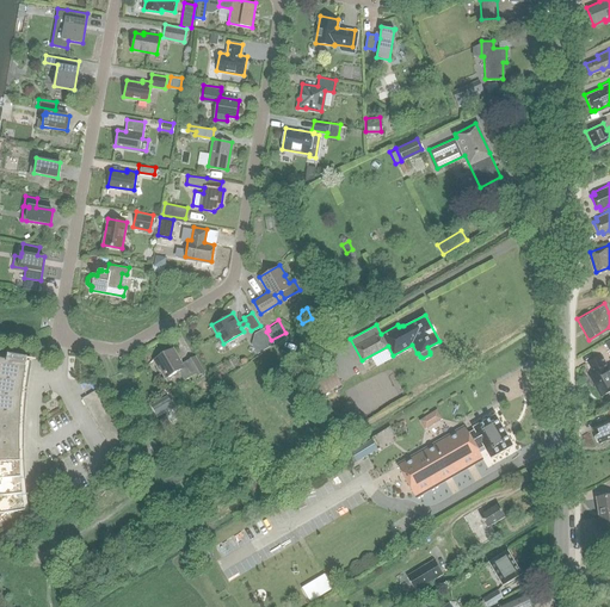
[(264,327),(254,332),(263,348),(272,342),(271,340),(266,332),(264,327)]
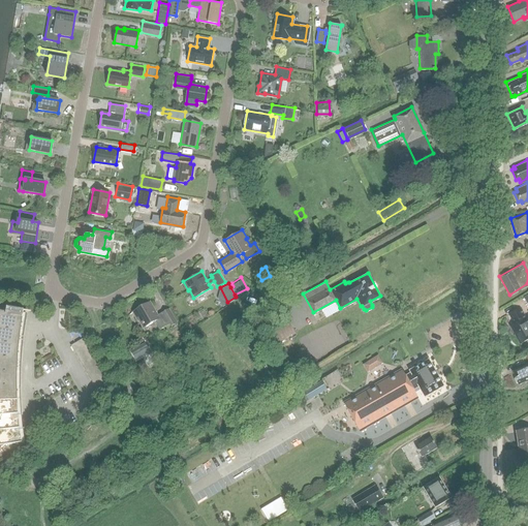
[(150,301),(132,311),(137,319),(138,318),(144,327),(155,320),(160,328),(169,322),(163,311),(158,314),(150,301)]
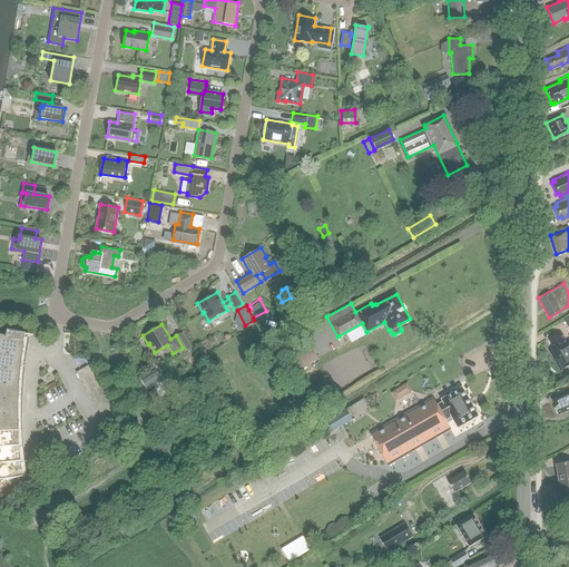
[(0,478),(26,475),(25,459),(22,445),(22,430),(21,416),(22,401),(22,387),(23,372),(26,358),(28,343),(29,335),(3,331),(2,330),(0,331),(0,478)]
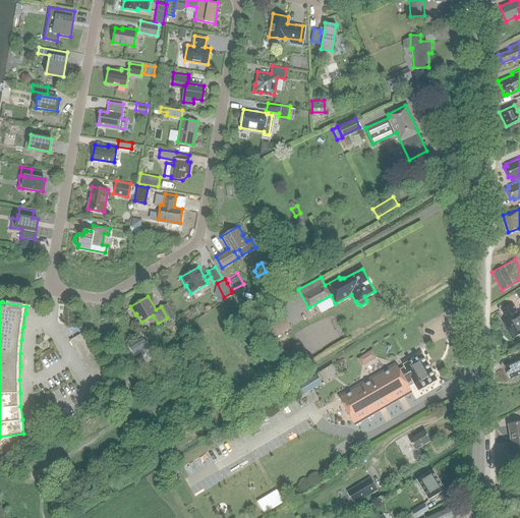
[(519,332),(519,325),(514,314),(517,312),(511,301),(501,307),(507,319),(503,321),(512,338),(519,332)]
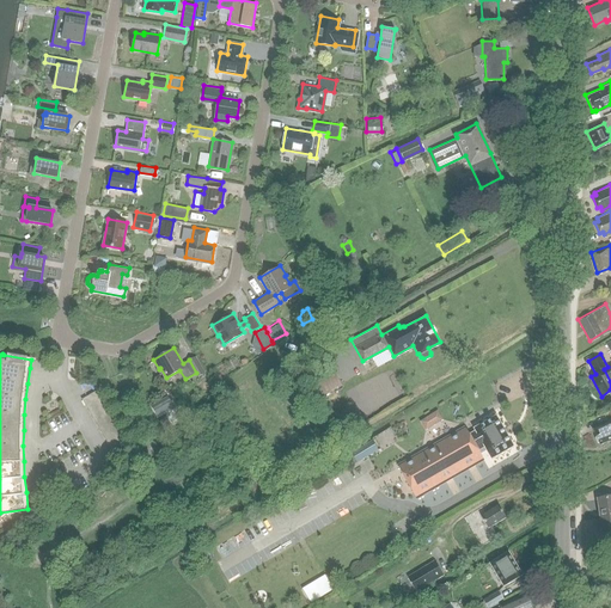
[(341,382),(331,366),(283,393),(294,411),(341,382)]
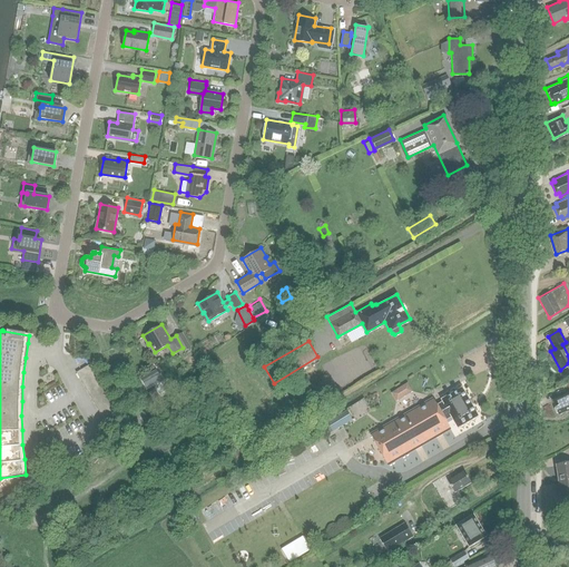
[(89,363),(76,371),(79,377),(92,369),(89,363)]
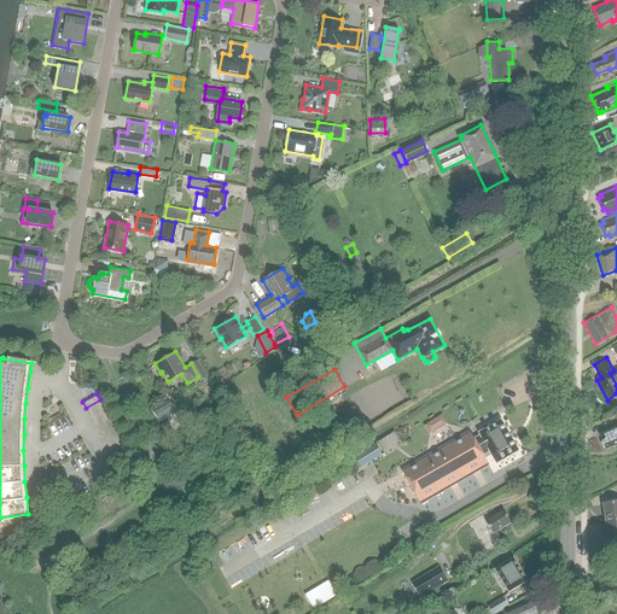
[(157,419),(174,409),(168,397),(150,407),(157,419)]
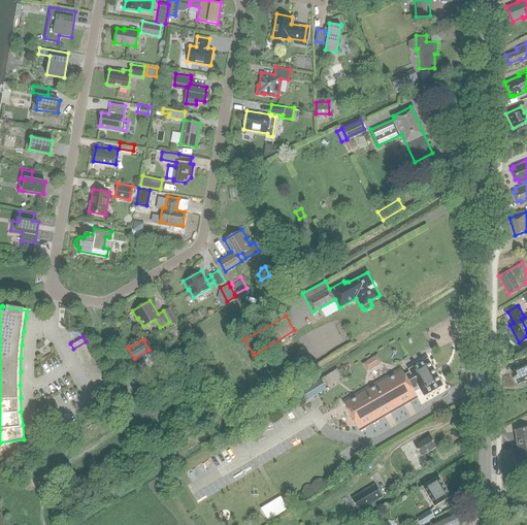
[(86,341),(73,349),(76,355),(89,348),(86,341)]
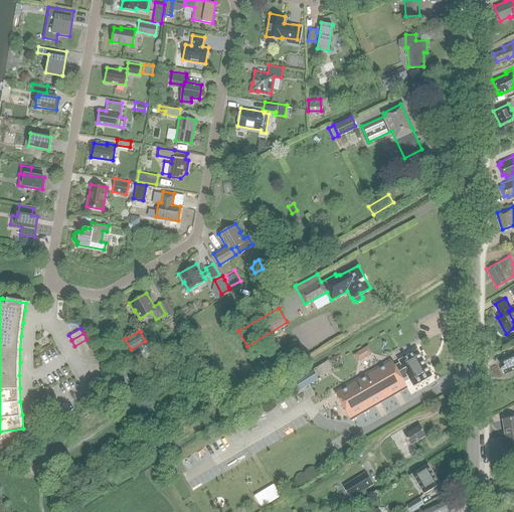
[(74,346),(78,351),(90,344),(87,339),(74,346)]
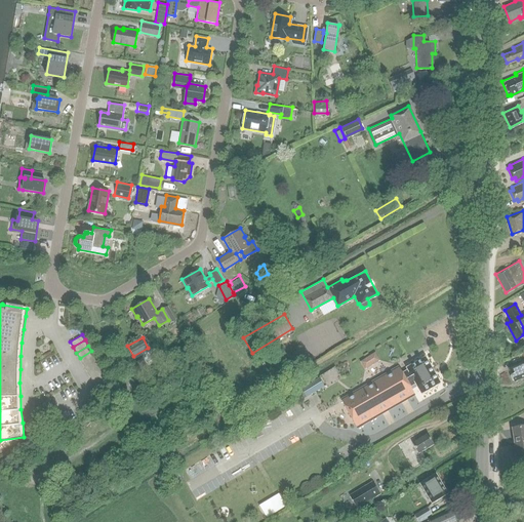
[(271,355),(268,350),(253,357),(256,362),(271,355)]
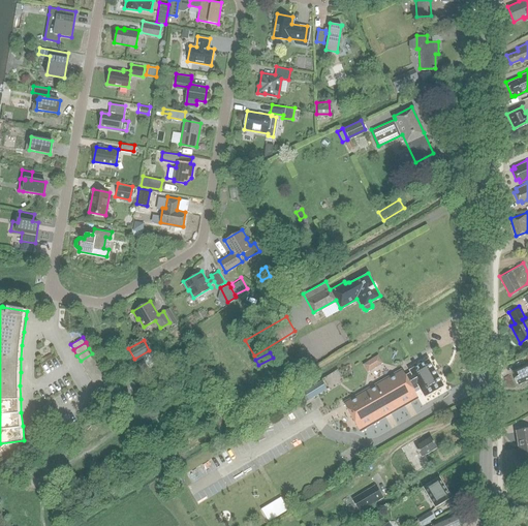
[(361,362),(366,370),(381,361),(376,352),(361,362)]
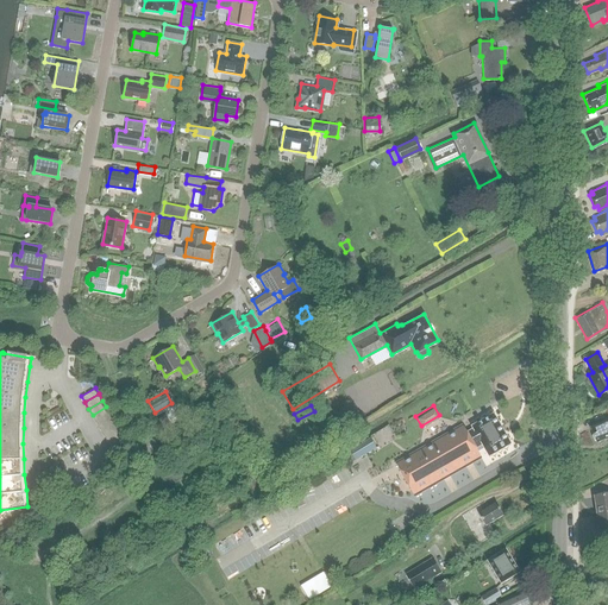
[(110,414),(106,407),(93,415),(96,421),(110,414)]
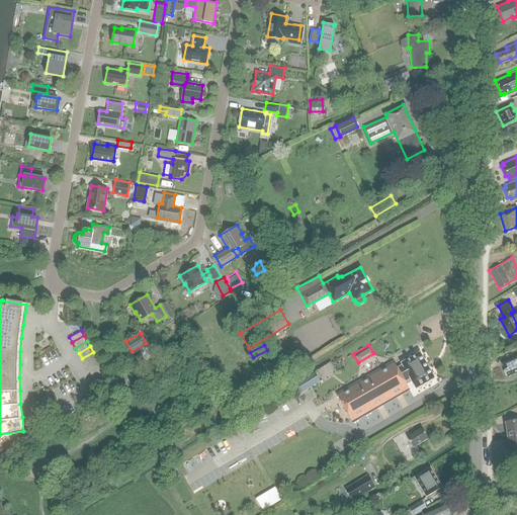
[(393,359),(335,393),(351,421),(409,388),(404,379),(409,376),(415,388),(433,376),(419,351),(401,361),(402,363),(397,366),(393,359)]
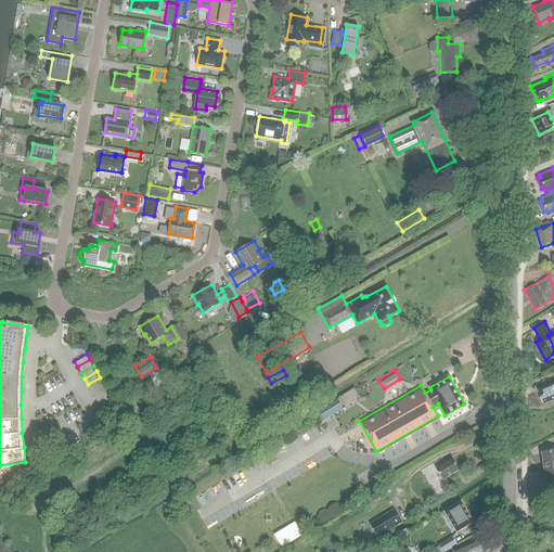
[(88,384),(91,390),(104,383),(100,377),(88,384)]
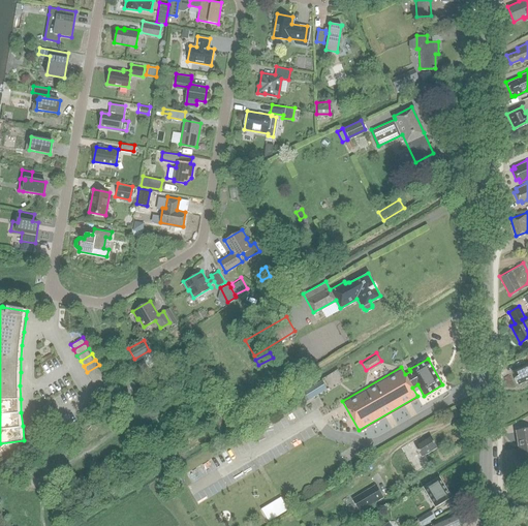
[(144,360),(136,363),(141,369),(147,366),(144,360)]
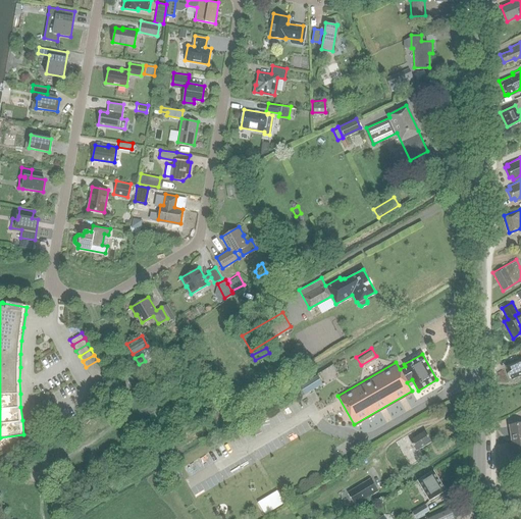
[(520,373),(520,358),(505,365),(511,378),(520,373)]
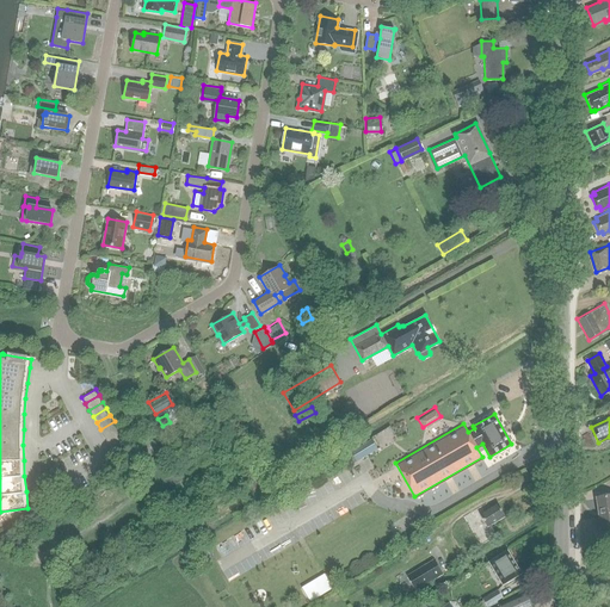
[(118,427),(115,421),(100,429),(104,435),(118,427)]
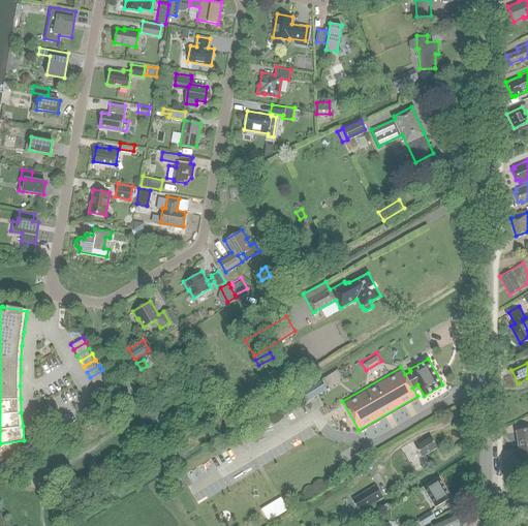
[(90,377),(93,383),(105,376),(102,370),(90,377)]
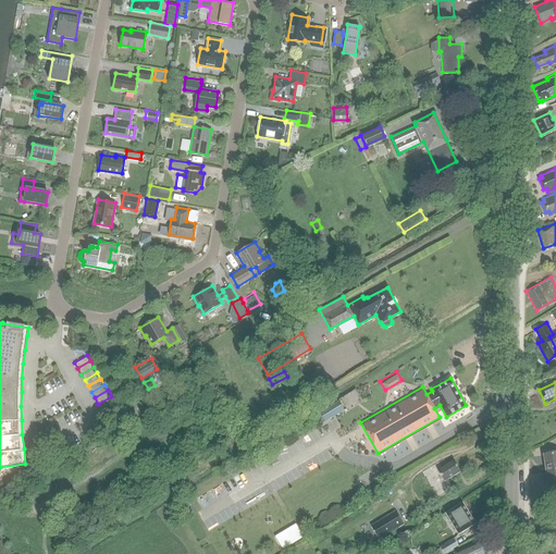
[(98,404),(101,409),(114,402),(111,396),(98,404)]
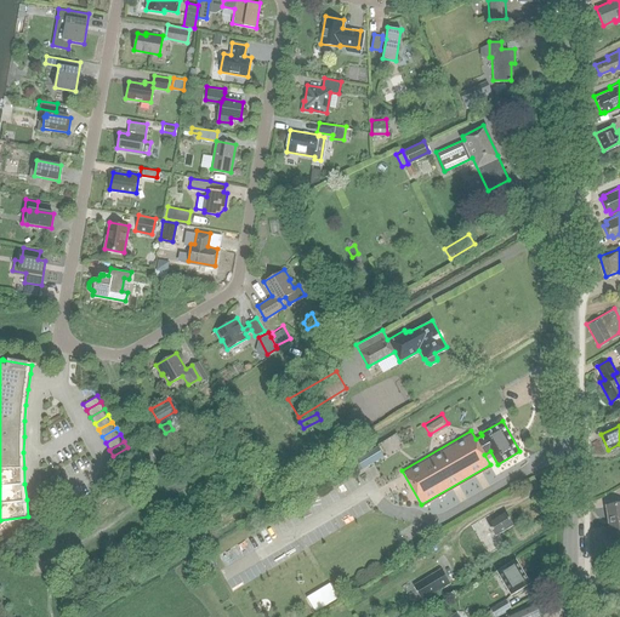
[(362,467),(382,455),(377,446),(357,458),(362,467)]
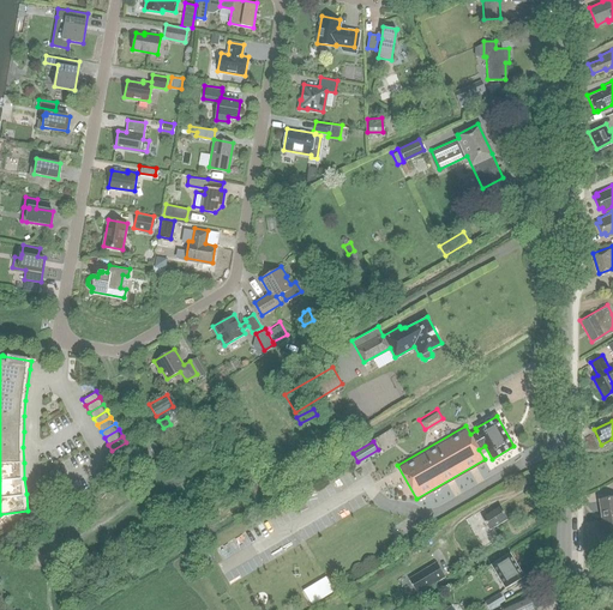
[(130,450),(126,442),(112,451),(115,457),(130,450)]
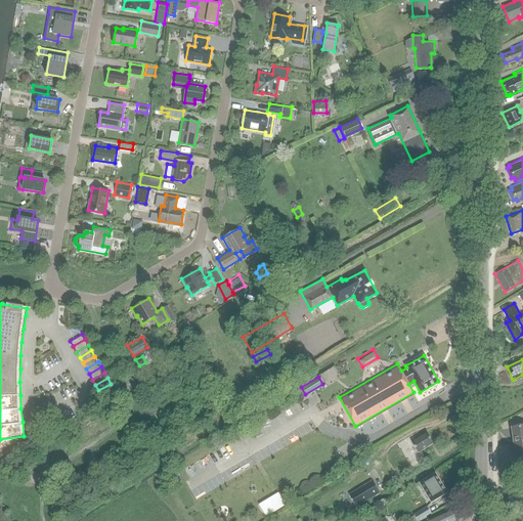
[(522,424),(510,426),(512,440),(516,468),(522,467),(522,475),(522,424)]
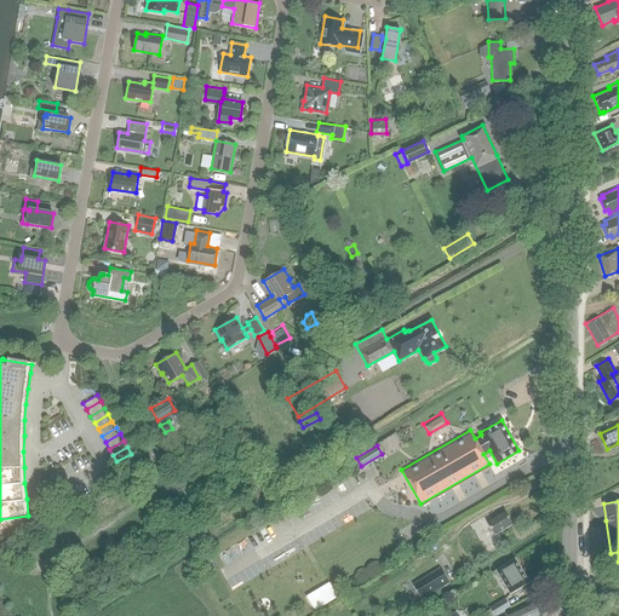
[(486,522),(493,533),(511,523),(504,511),(486,522)]
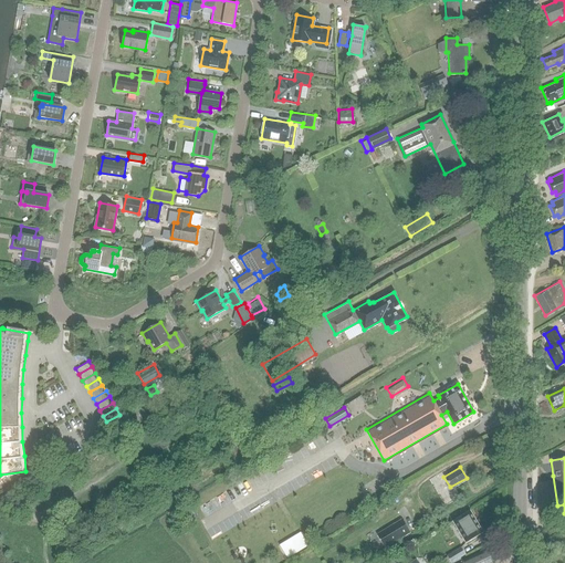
[(452,520),(464,541),(481,530),(469,509),(452,520)]
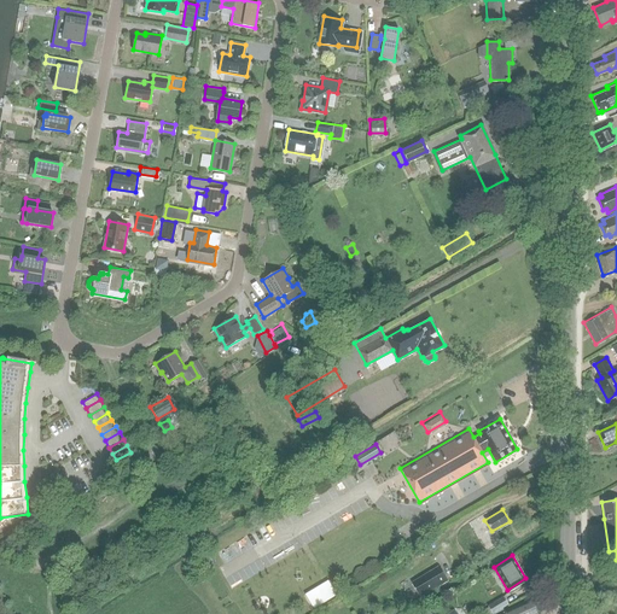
[(438,566),(412,582),(419,594),(446,578),(438,566)]
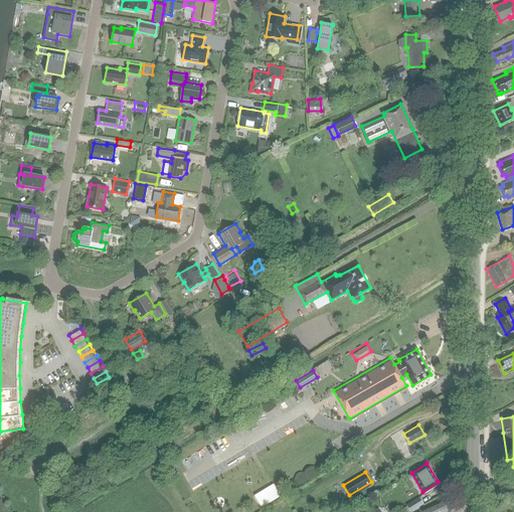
[(261,506),(280,494),(273,483),(253,494),(261,506)]
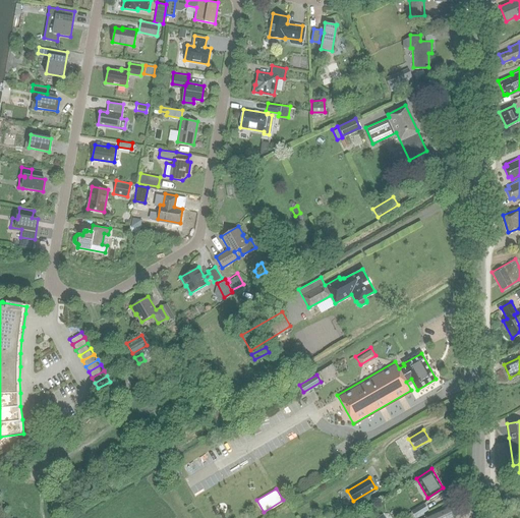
[(414,516),(426,508),(422,501),(409,509),(410,511),(414,516)]
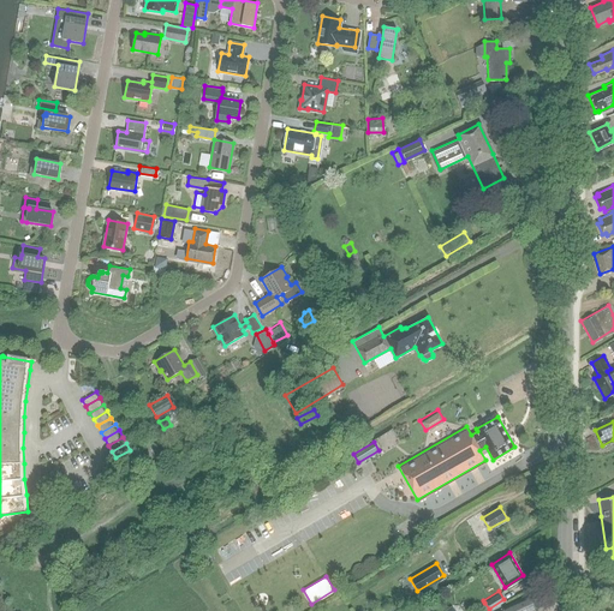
[(535,610),(528,594),(501,606),(504,610),(535,610)]
